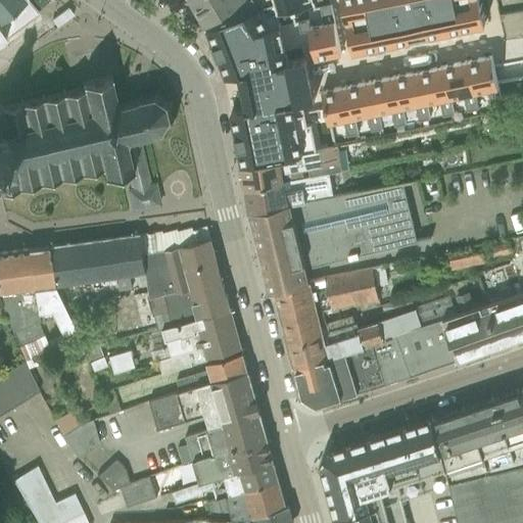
[(0,0),(0,38),(36,12),(26,0),(0,0)]
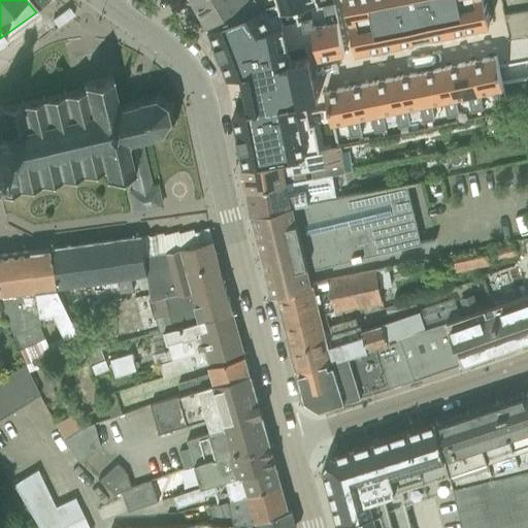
[(278,0),(192,0),(208,29),(279,2),(278,0)]
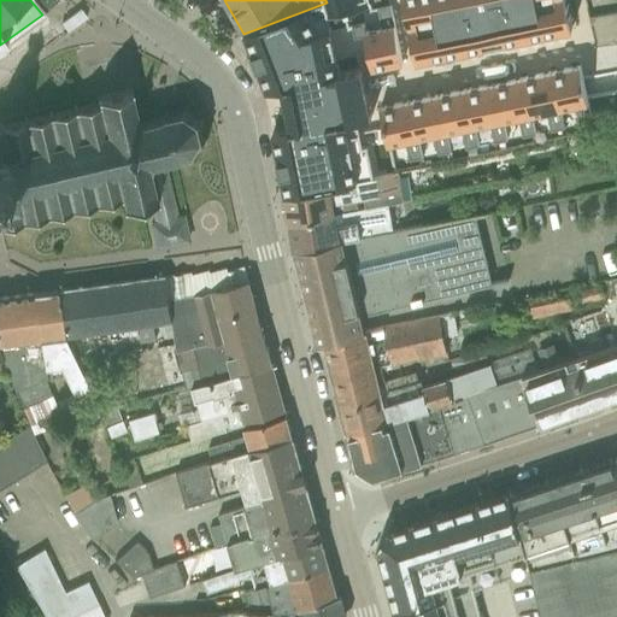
[(328,15),(369,7),(366,0),(325,0),(327,3),(328,15)]
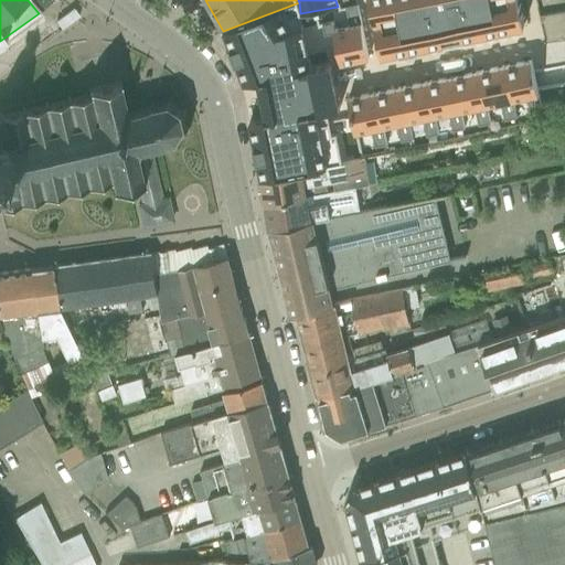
[(513,28),(507,0),(369,0),(381,55),(513,28)]
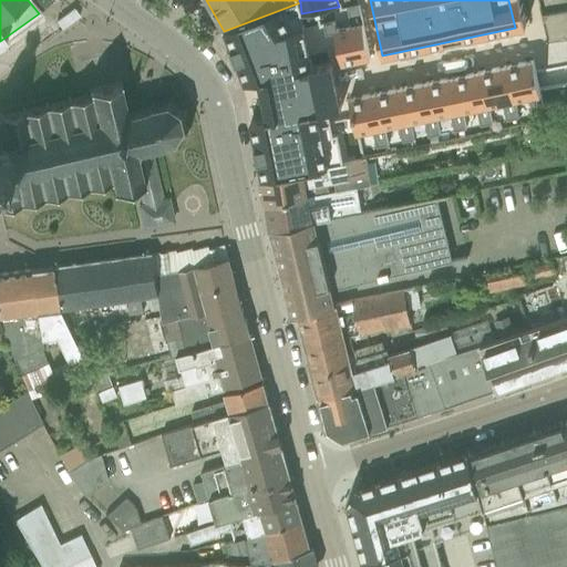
[(301,13),(300,2),(224,31),(225,31),(224,32),(245,84),(259,81),(312,70),(311,68),(301,13)]
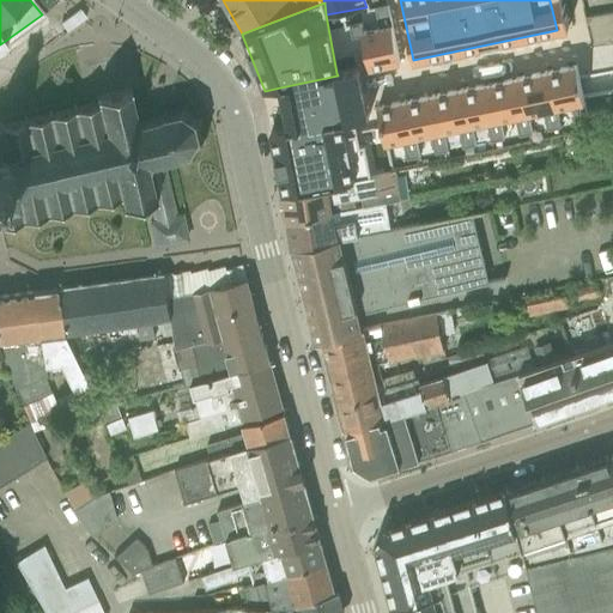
[(362,36),(369,70),(399,62),(388,6),(375,8),(378,29),(363,31),(362,24),(349,26),(351,38),(362,36)]
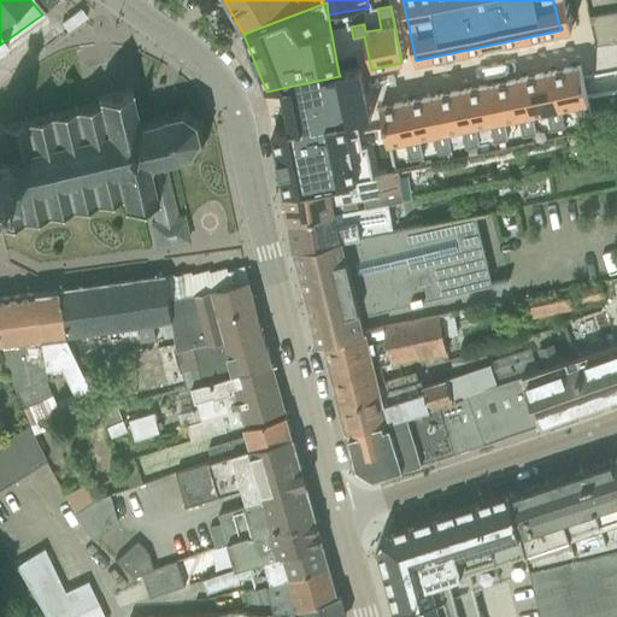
[(616,41),(616,12),(589,18),(595,46),(616,41)]
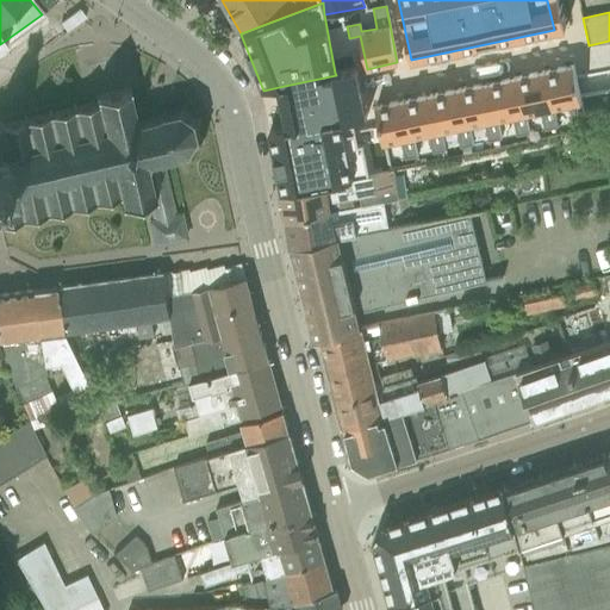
[(582,103),(573,64),(545,70),(552,109),(582,103)]
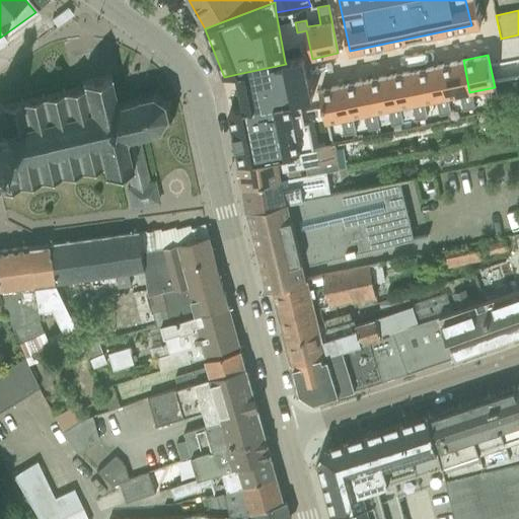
[(469,92),(463,60),(438,65),(445,97),(469,92)]
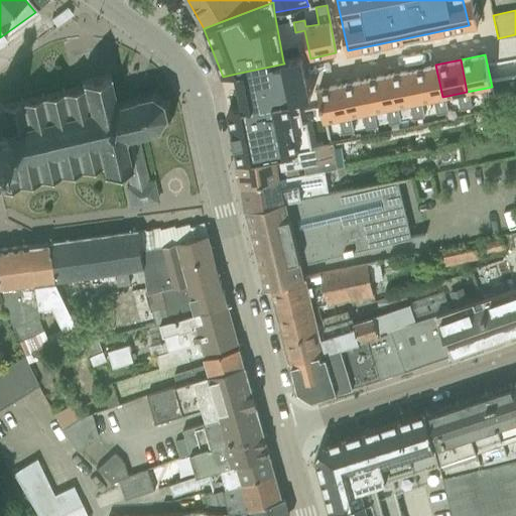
[(258,88),(296,80),(294,72),(292,61),(288,62),(288,60),(283,61),(284,63),(236,74),(239,90),(243,108),(261,104),(258,88)]
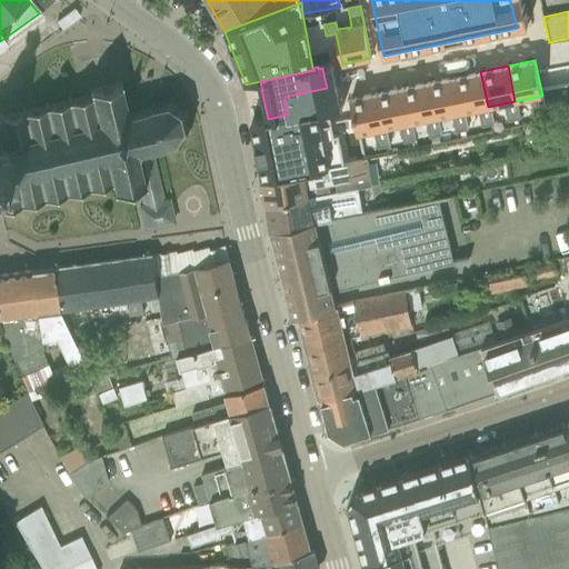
[(488,107),(480,71),(456,77),(462,112),(488,107)]
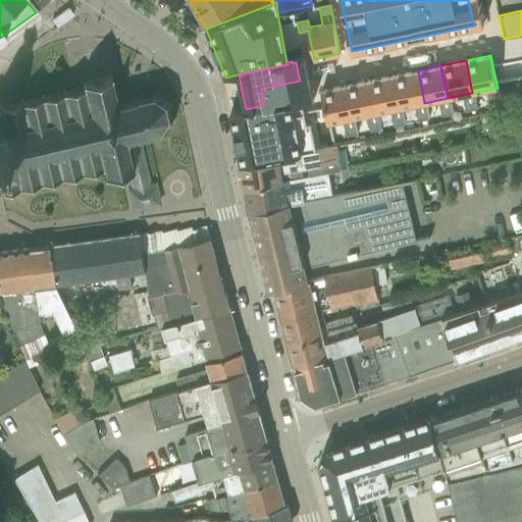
[(424,103),(418,70),(394,75),(401,107),(424,103)]
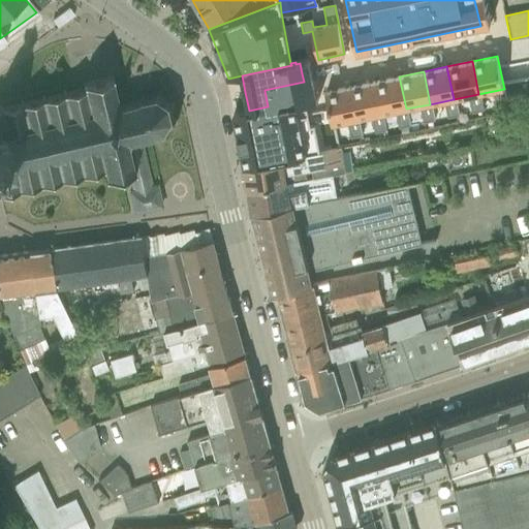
[(0,193),(17,190),(18,193),(21,192),(20,189),(38,185),(39,188),(41,187),(41,184),(59,180),(60,183),(63,183),(62,180),(81,176),(82,178),(84,178),(83,175),(102,170),(103,177),(102,179),(105,181),(107,178),(130,173),(132,174),(132,175),(127,176),(130,190),(128,190),(133,214),(160,207),(156,186),(150,187),(138,138),(151,136),(152,139),(154,139),(153,135),(164,133),(166,135),(168,134),(166,131),(173,121),(177,122),(177,120),(174,119),(170,106),(174,104),(173,102),(169,104),(158,98),(159,94),(157,94),(156,98),(144,101),(143,97),(139,98),(141,101),(117,106),(111,79),(112,75),(110,74),(107,78),(85,83),(82,81),(81,83),(83,85),(84,89),(64,93),(63,90),(61,91),(62,94),(42,98),(42,95),(39,96),(40,98),(22,103),(21,100),(19,100),(20,103),(1,107),(0,105),(0,193)]
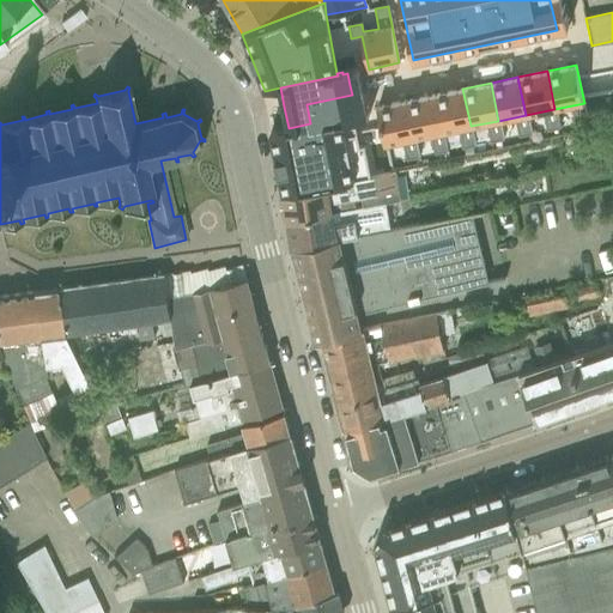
[(462,89),(436,95),(444,132),(471,126),(462,89)]
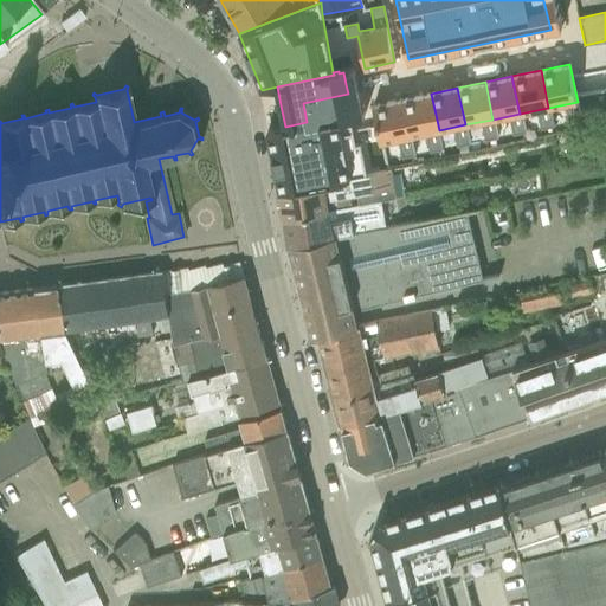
[(366,174),(360,141),(355,142),(349,115),(353,115),(348,94),(303,103),(307,122),(285,127),(266,130),(279,192),(366,174)]
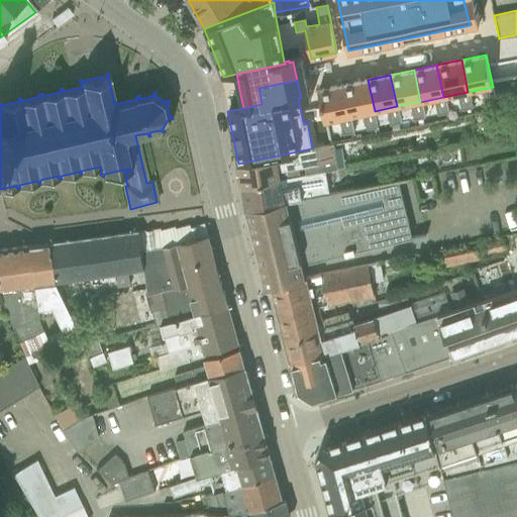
[(375,111),(368,80),(342,85),(349,116),(375,111)]
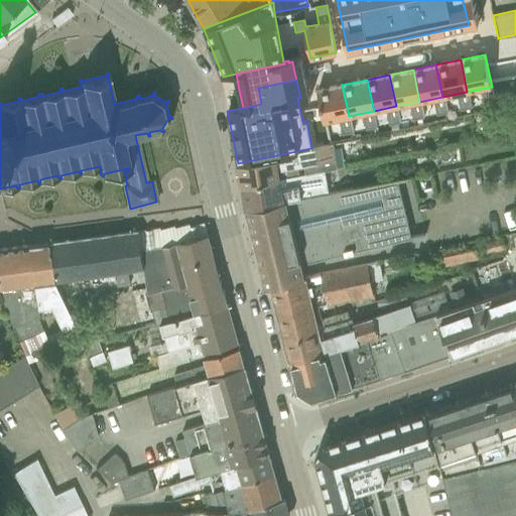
[(349,116),(342,85),(317,90),(324,121),(349,116)]
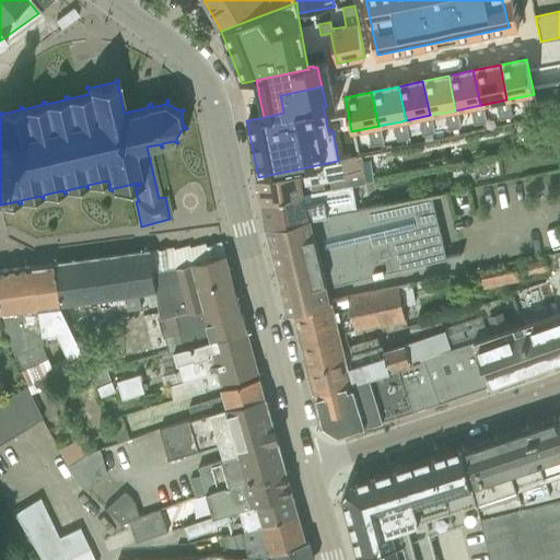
[(338,161),(258,177),(261,201),(352,185),(364,183),(360,156),(340,161),(338,161)]
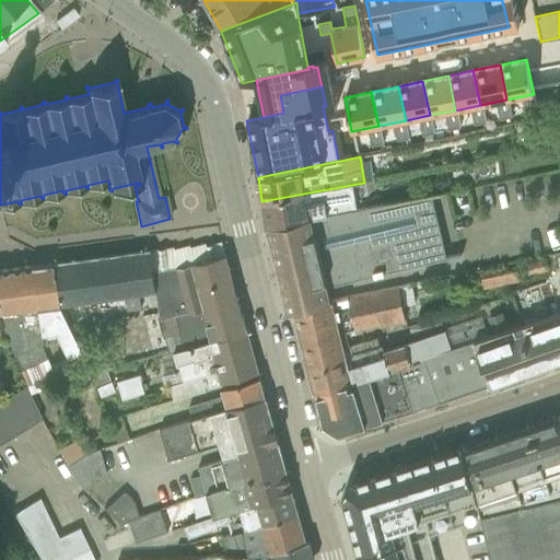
[(352,185),(261,201),(266,226),(357,209),(352,185)]
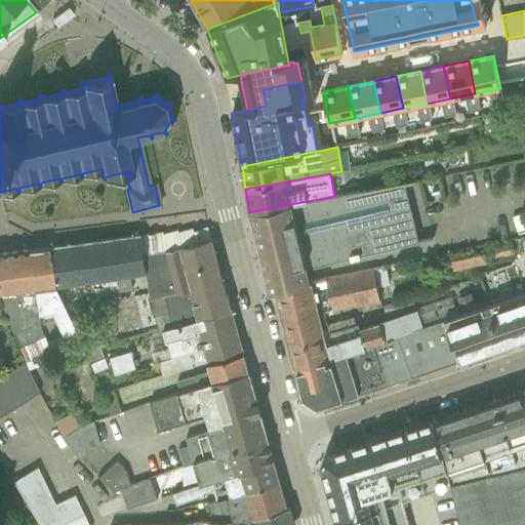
[(334,196),(249,212),(270,293),(276,291),(311,283),(307,269),(417,241),(404,183),(334,196)]
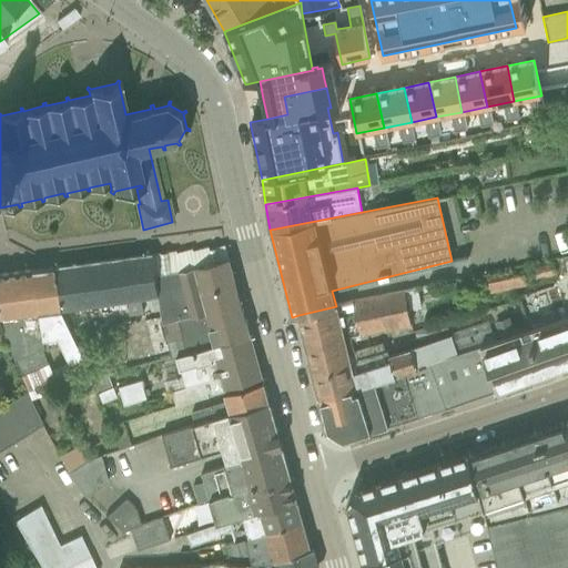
[(192,249),(176,253),(175,251),(152,254),(158,296),(160,307),(162,323),(171,357),(176,356),(250,337),(224,245),(209,250),(208,246),(192,251),(192,249)]
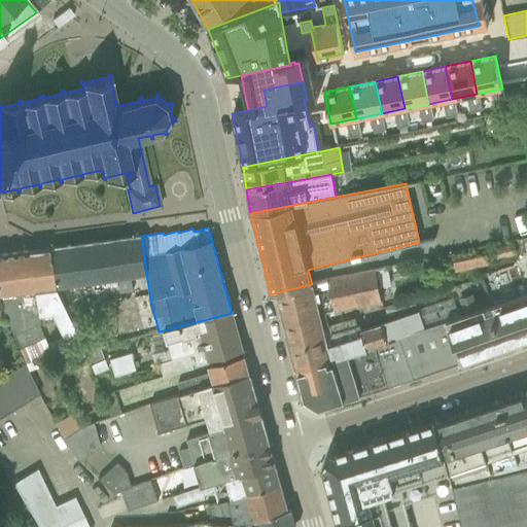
[(131,277),(146,275),(141,236),(46,248),(53,288),(62,310),(119,300),(118,293),(133,291),(131,277)]
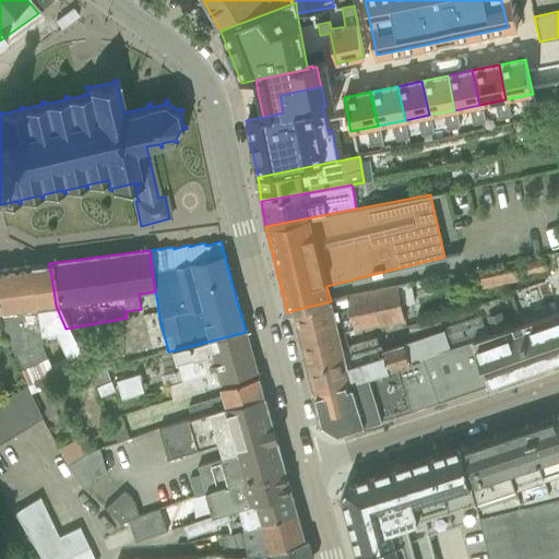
[(38,334),(27,268),(26,253),(0,257),(0,324),(24,385),(27,392),(45,385),(43,379),(52,377),(39,343),(38,334)]
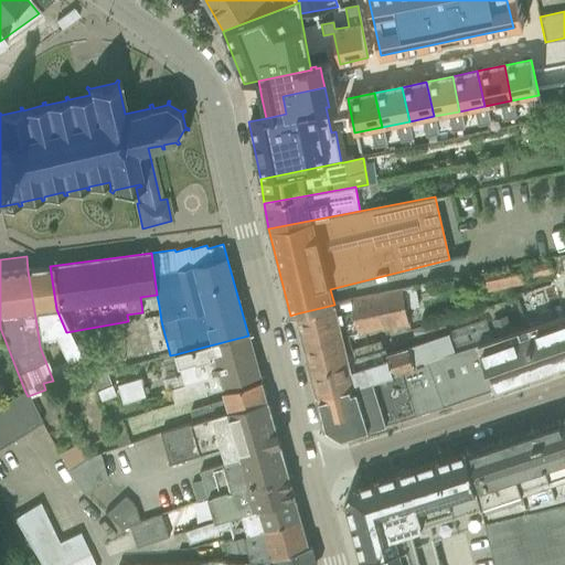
[(530,277),(551,273),(548,262),(528,266),(530,277)]
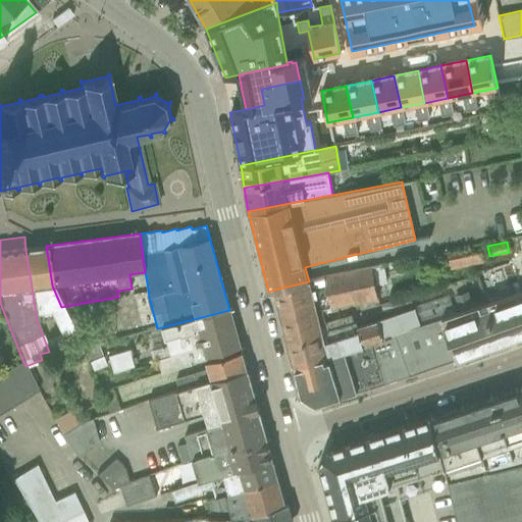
[(52,285),(46,246),(45,246),(45,247),(25,250),(36,312),(49,311),(63,341),(73,336),(61,307),(52,285)]
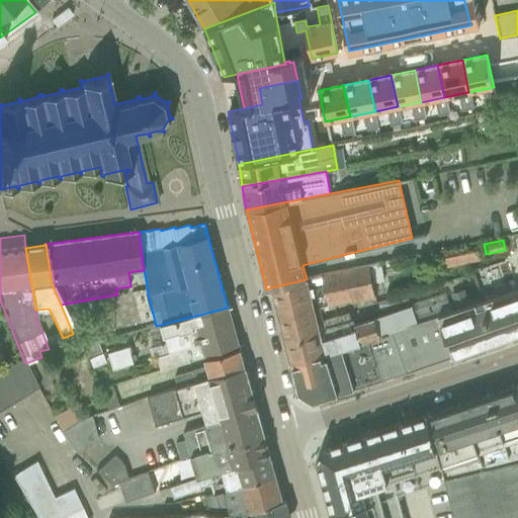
[(439,267),(478,259),(475,246),(437,253),(439,267)]
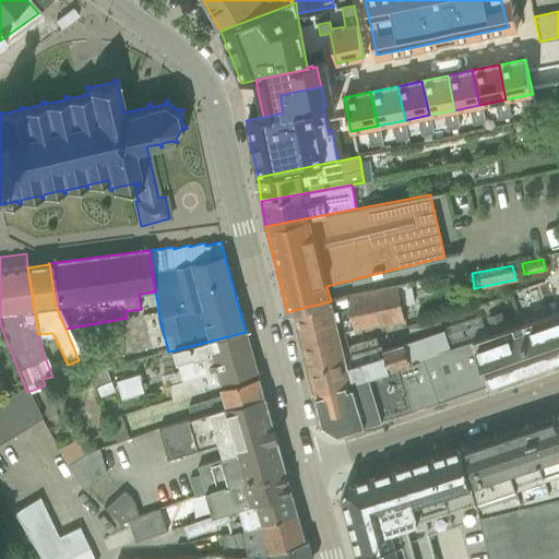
[(331,301),(294,310),(299,331),(347,318),(352,332),(405,320),(402,306),(415,304),(409,284),(331,301)]
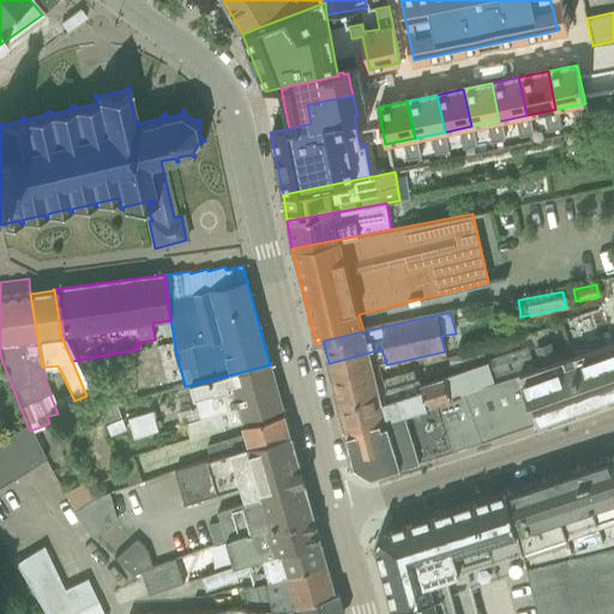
[(613,341),(563,359),(579,407),(613,393),(613,341)]
